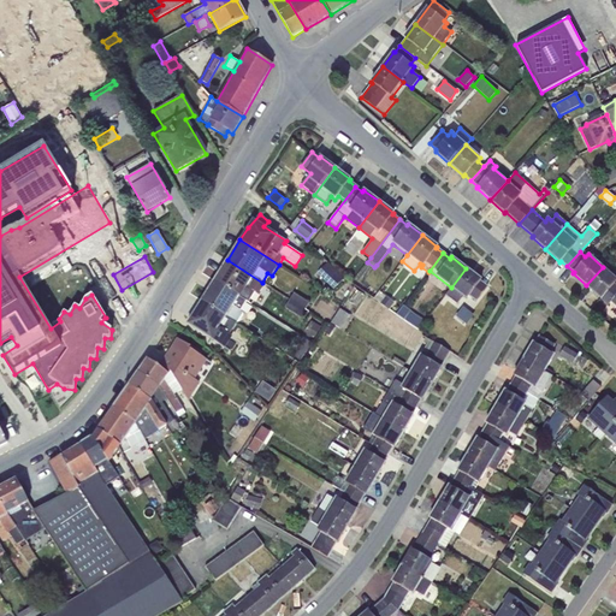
[(227,260),(214,280),(247,301),(253,303),(254,302),(250,300),(255,292),(259,294),(265,284),(262,283),(227,260)]
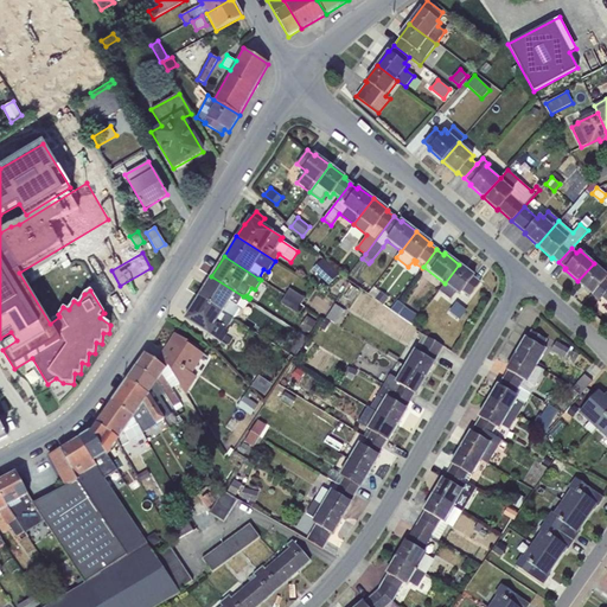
[(324,259),(312,269),(328,285),(339,274),(324,259)]
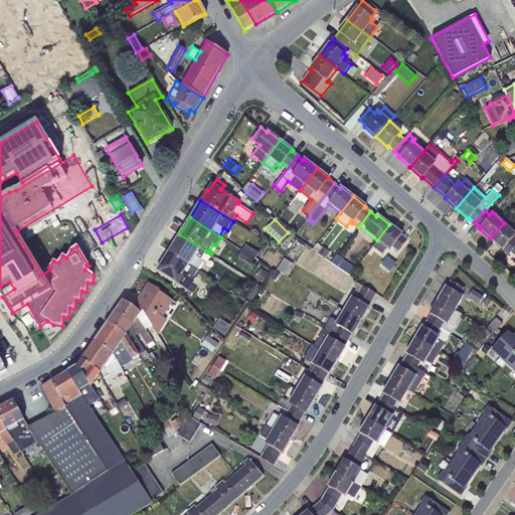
[(514,232),(504,223),(490,238),(502,249),(503,248),(509,253),(511,251),(514,255),(514,237),(513,236),(514,235),(514,232)]
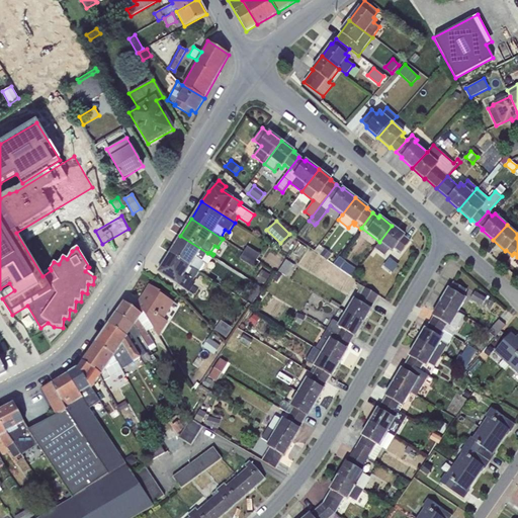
[(392,226),(379,242),(374,248),(384,256),(392,246),(401,253),(410,241),(404,237),(405,235),(392,226)]
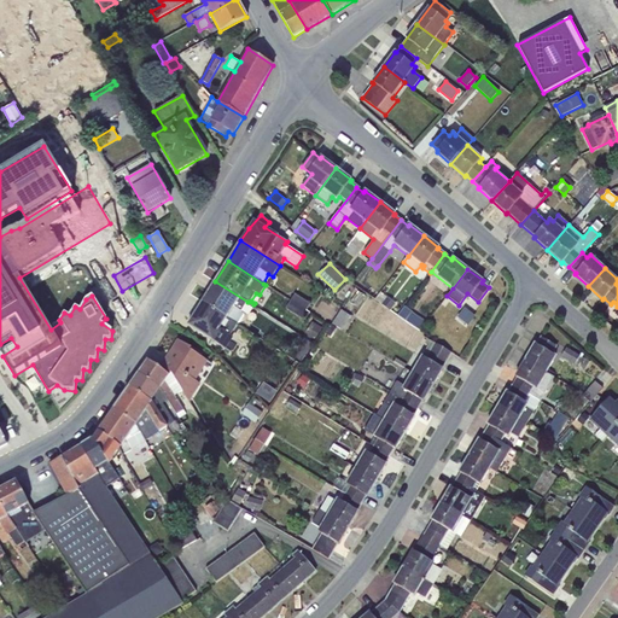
[(215,281),(203,302),(237,324),(240,324),(244,316),(244,314),(242,313),(248,302),(215,281)]
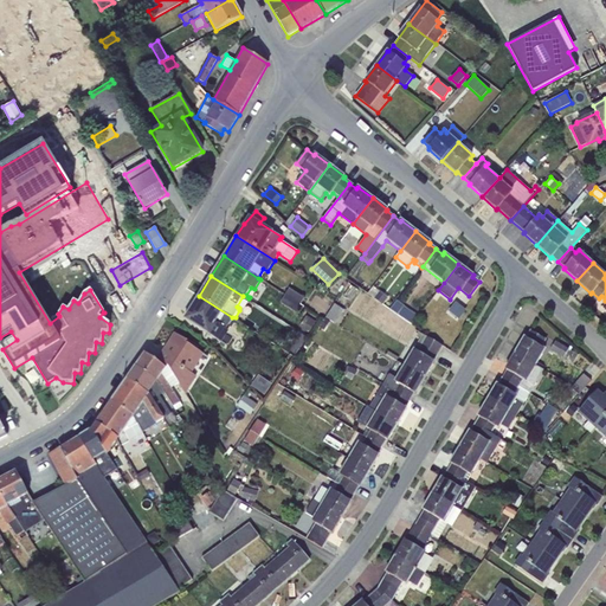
[(350,285),(343,297),(350,302),(358,290),(350,285)]
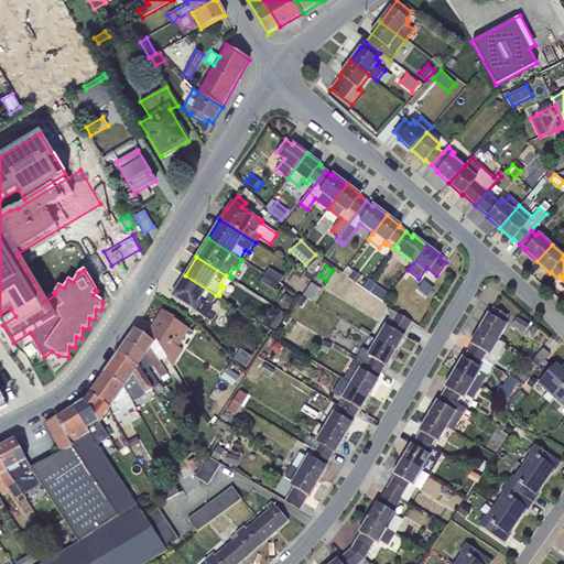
[(347,267),(343,273),(357,283),(361,278),(347,267)]
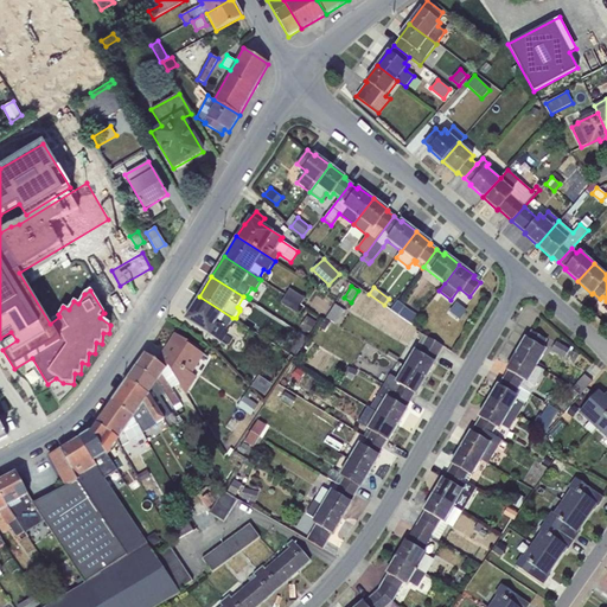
[(289,289),(286,295),(300,305),(305,299),(289,289)]
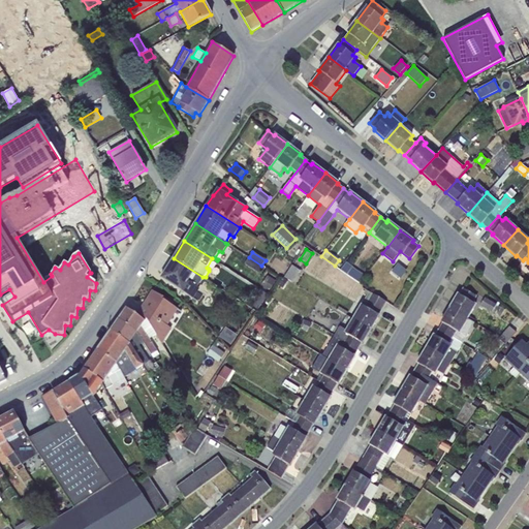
[(261,266),(249,257),(245,265),(260,274),(266,268),(261,266)]
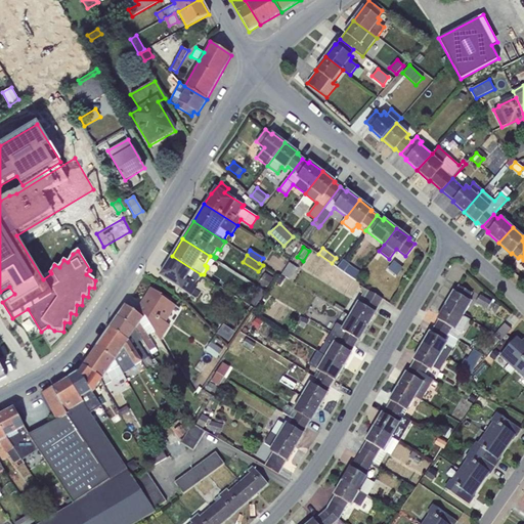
[(201,274),(172,256),(159,275),(191,296),(198,286),(194,285),(201,274)]
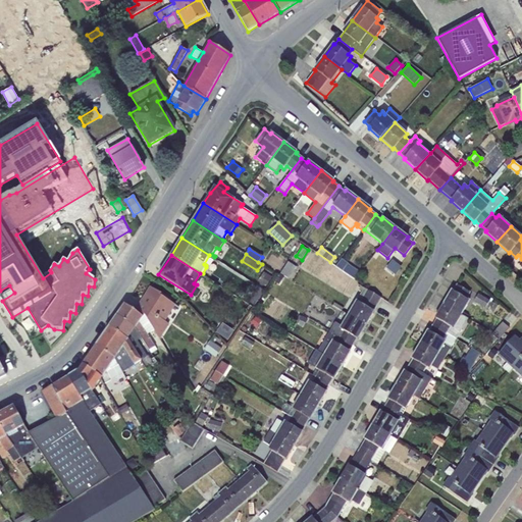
[(342,259),(335,266),(355,279),(361,272),(342,259)]
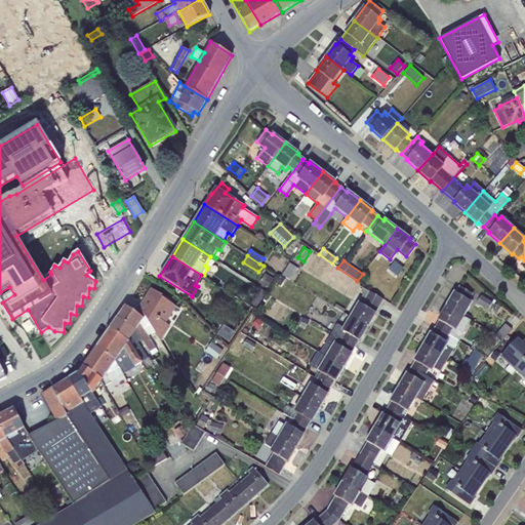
[(396,261),(389,270),(397,277),(404,269),(396,261)]
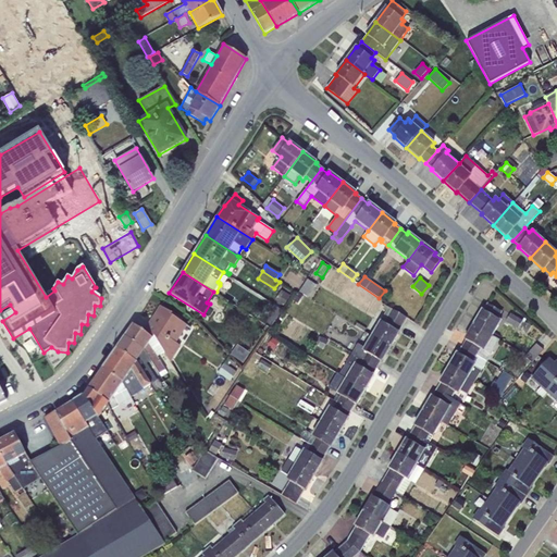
[(307,280),(299,292),(308,297),(316,285),(307,280)]
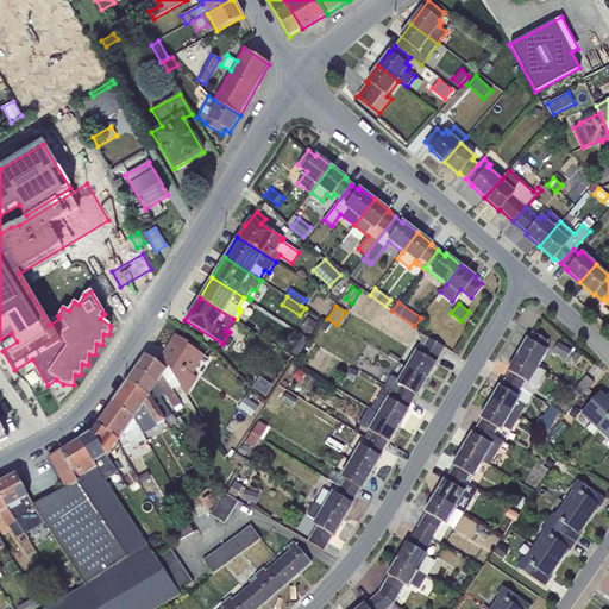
[(307,318),(300,330),(309,336),(318,324),(307,318)]
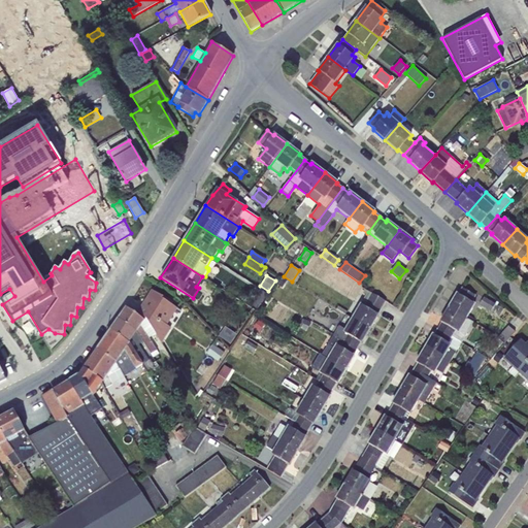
[(457,294),(449,308),(467,319),(474,304),(471,302),(475,296),(462,288),(458,295),(457,294)]
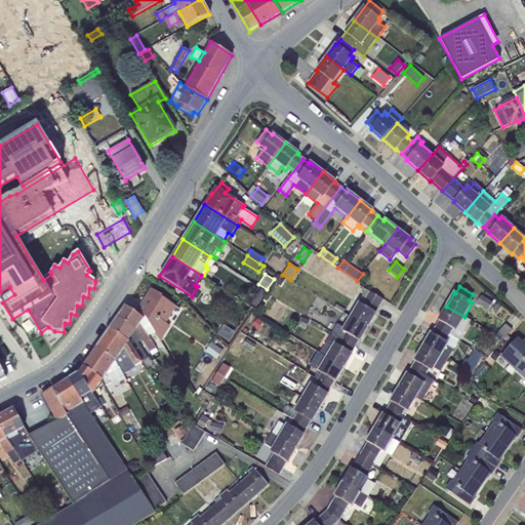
[(253,291),(247,301),(256,308),(266,293),(256,287),(254,291),(253,291)]
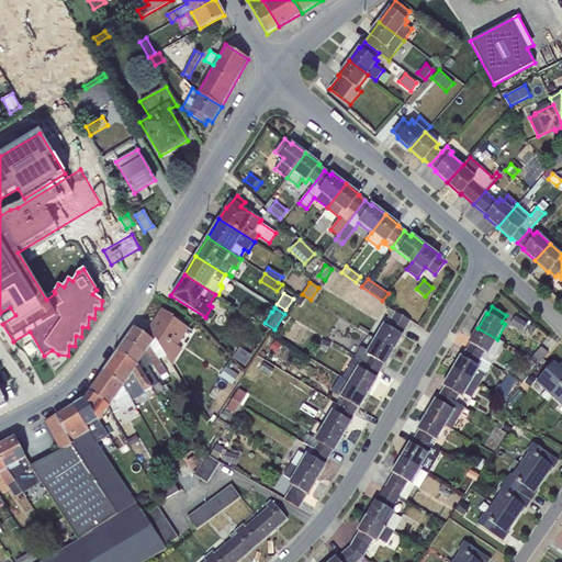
[(390,313),(374,339),(394,350),(403,336),(402,335),(409,321),(389,308),(386,312),(390,313)]
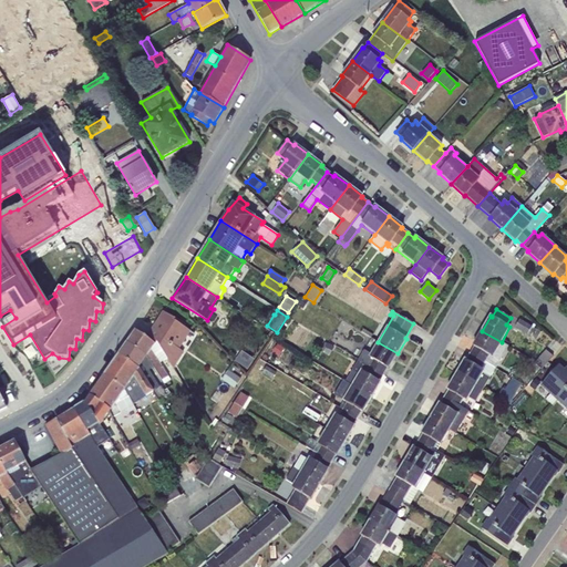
[(164,312),(147,338),(160,346),(167,358),(174,369),(184,352),(179,350),(191,331),(176,322),(177,320),(164,312)]
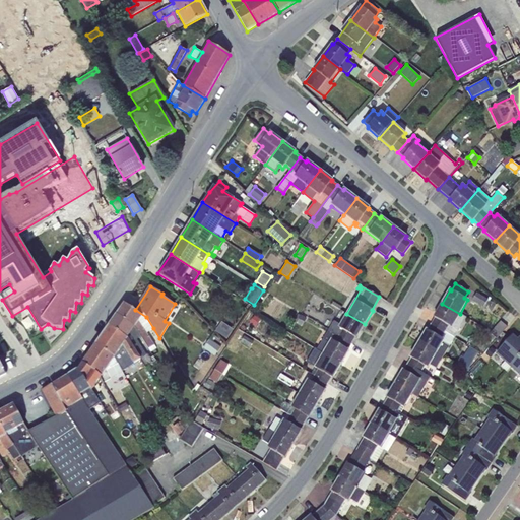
[(476,294),(472,300),(483,307),(488,300),(476,294)]
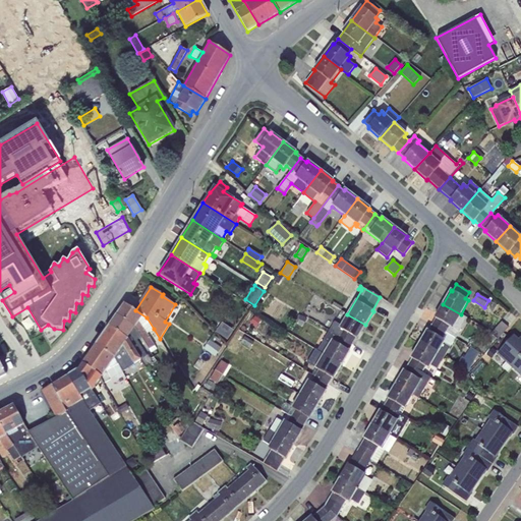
[(124,304),(117,314),(134,328),(141,337),(152,352),(156,349),(147,334),(154,329),(147,317),(135,310),(124,304)]
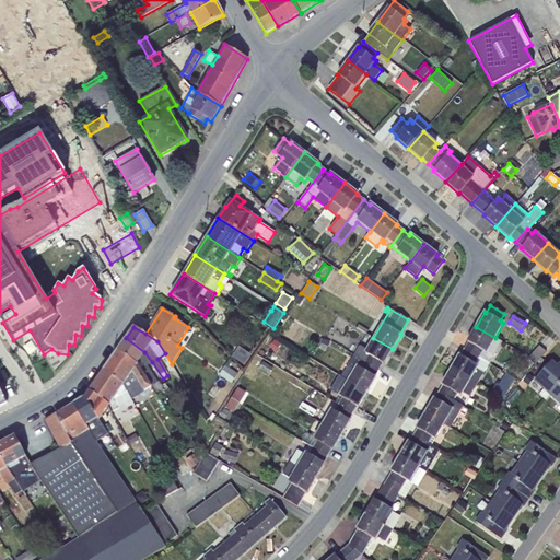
[(468,342),(464,350),(489,364),(502,341),(496,338),(476,327),(467,341),(468,342)]
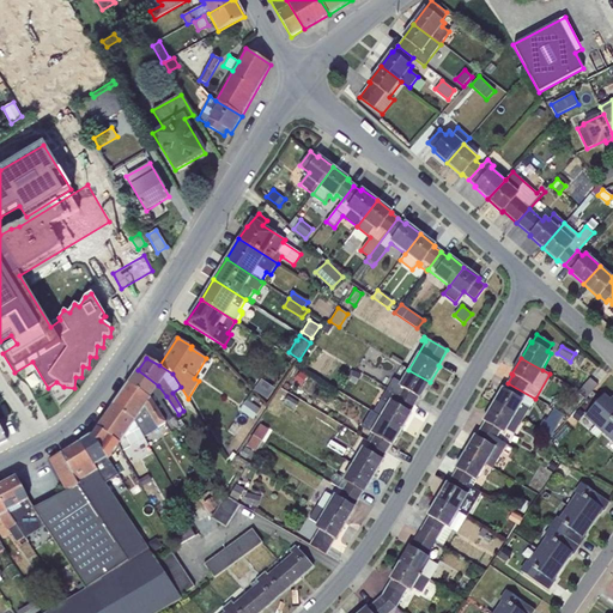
[(138,370),(128,383),(151,399),(167,424),(171,431),(176,428),(171,420),(173,419),(161,400),(167,396),(158,386),(138,370)]
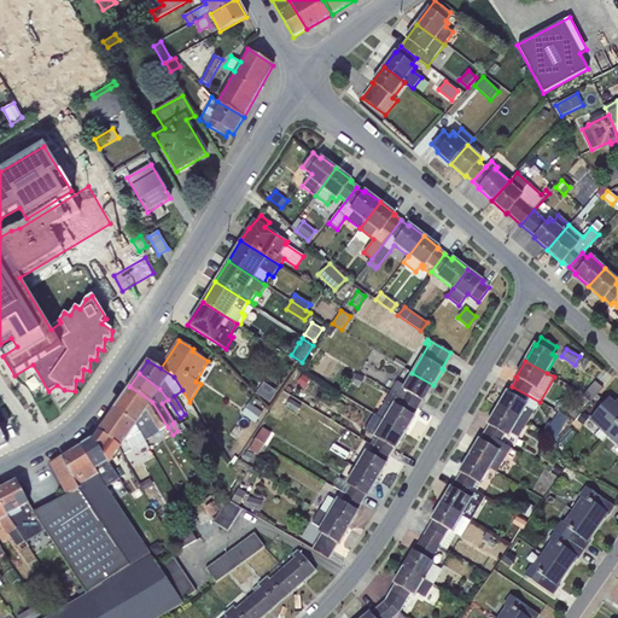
[(350,382),(347,388),(349,389),(353,384),(359,388),(365,379),(354,373),(349,382),(350,382)]
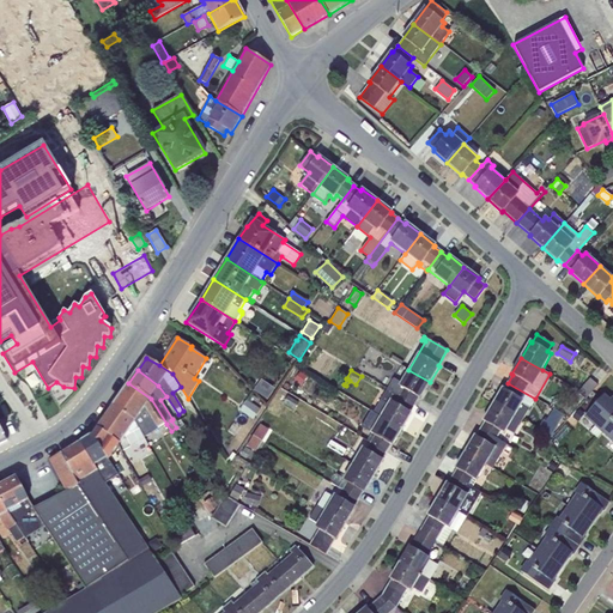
[(393,378),(387,388),(414,405),(419,398),(420,399),(430,382),(408,370),(401,383),(393,378)]
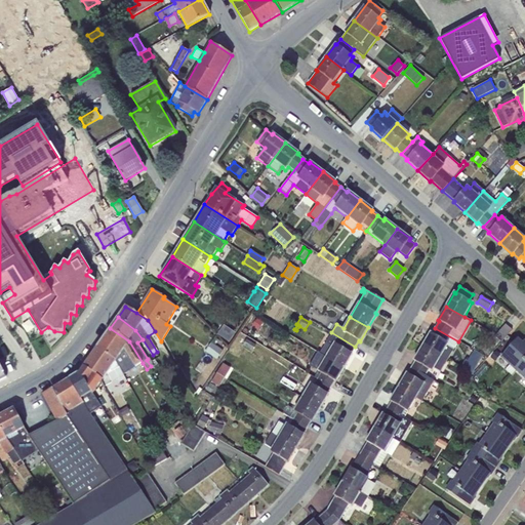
[(256,319),(252,326),(258,330),(264,323),(256,319)]
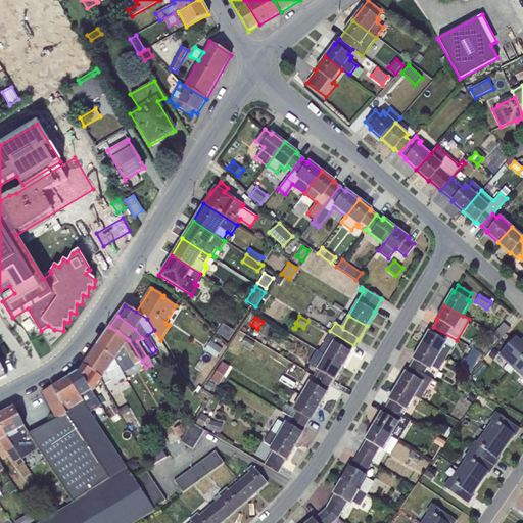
[(504,323),(492,335),(500,340),(510,329),(504,323)]
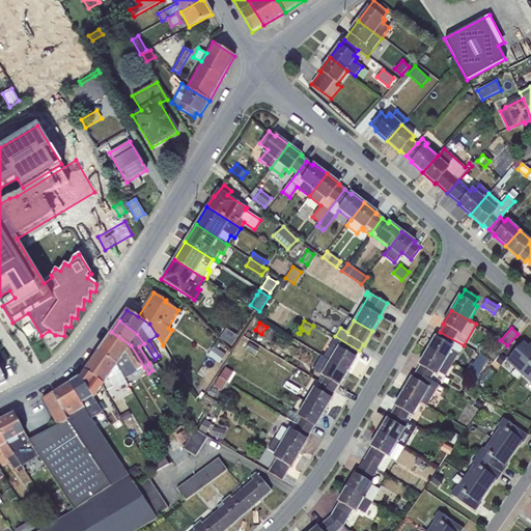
[(226,329),(220,338),(231,345),(238,336),(226,329)]
